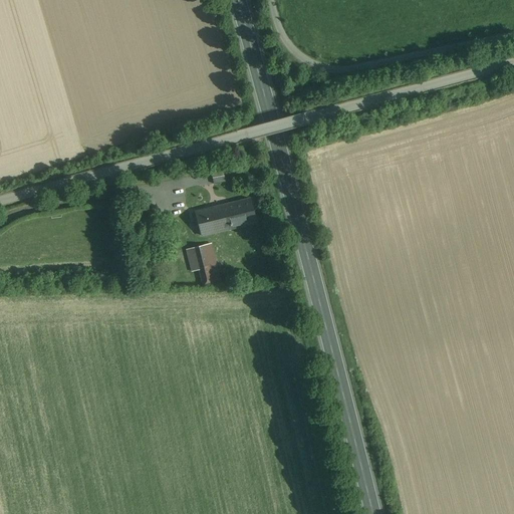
[(223,170),(212,172),(214,184),(226,182),(223,170)]
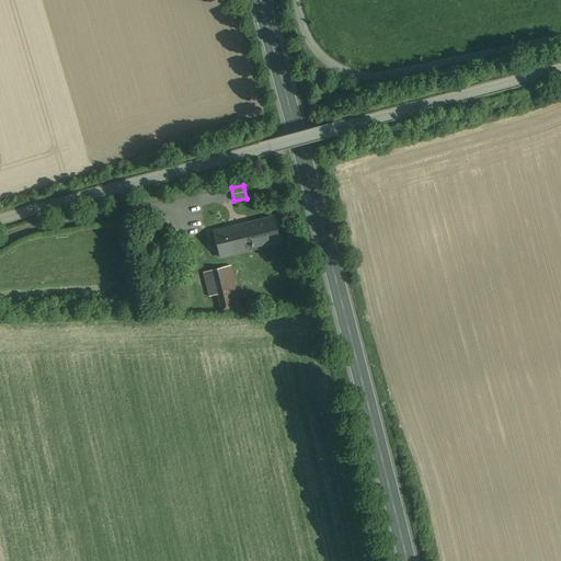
[(274,217),(240,226),(247,251),(281,242),(274,217)]
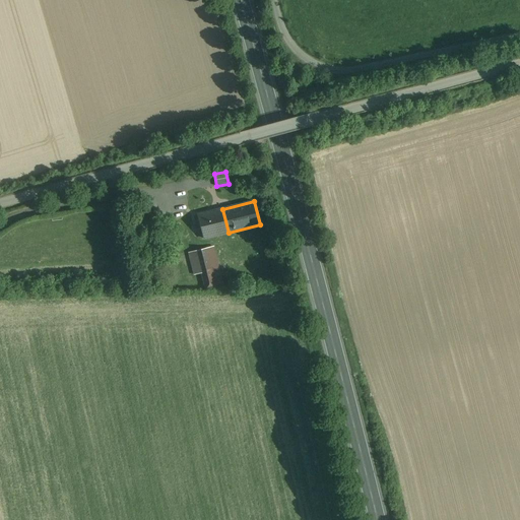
[(222,209),(198,215),(203,239),(229,233),(222,209)]
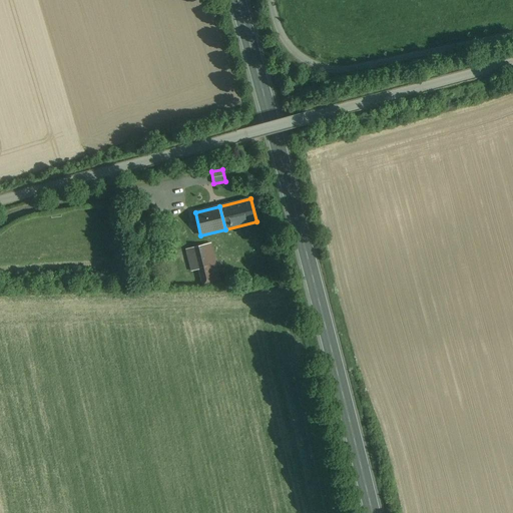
[(210,243),(186,249),(191,271),(199,269),(215,265),(210,243)]
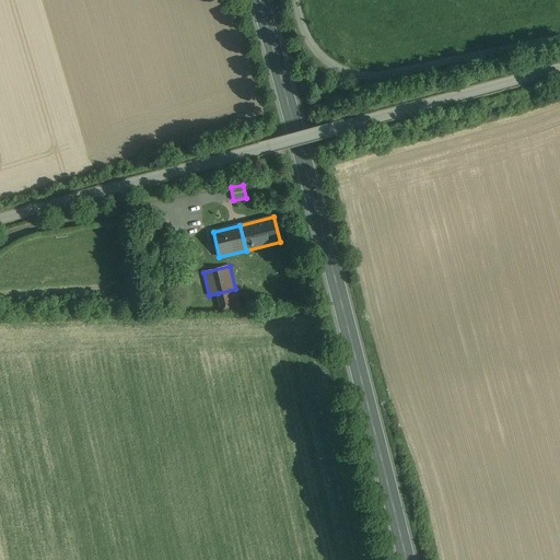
[(235,289),(218,293),(221,311),(240,306),(235,289)]
